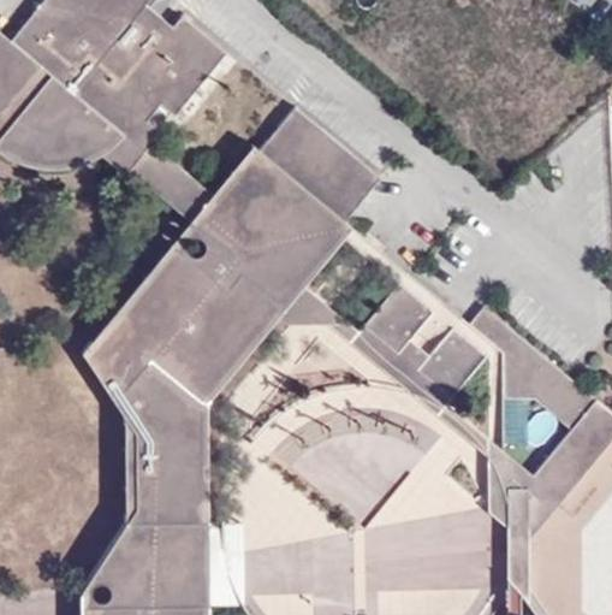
[(90,163),(107,154),(190,223),(213,196),(153,148),(164,135),(149,122),(164,104),(179,116),(230,55),(183,17),(171,33),(142,10),(149,0),(43,0),(13,37),(0,25),(0,148),(3,151),(11,158),(25,163),(36,166),(49,169),(63,169),(79,166),(90,163)]
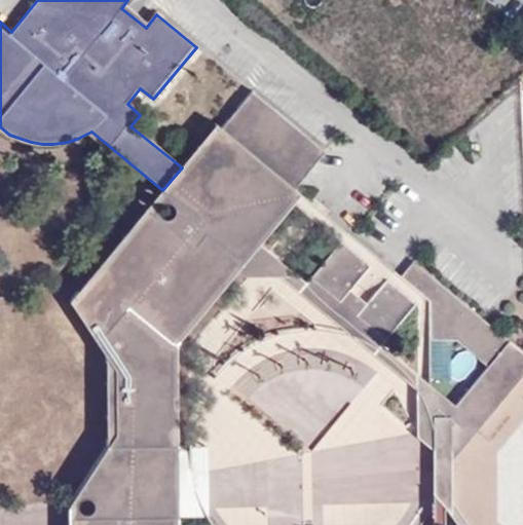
[(100,455),(68,503),(67,512),(68,524),(67,524),(179,524),(180,518),(180,441),(180,391),(179,343),(235,277),(303,198),(297,192),(327,157),(255,96),(224,133),(217,126),(182,167),(162,190),(139,219),(69,301),(100,347),(116,371),(116,433),(100,455)]
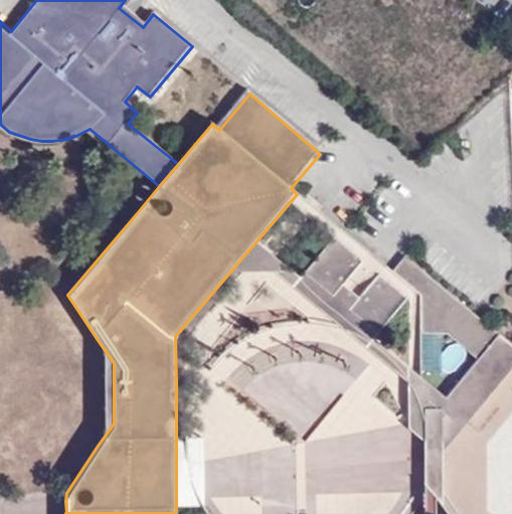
[(336,239),(305,279),(331,302),(363,263),(336,239)]
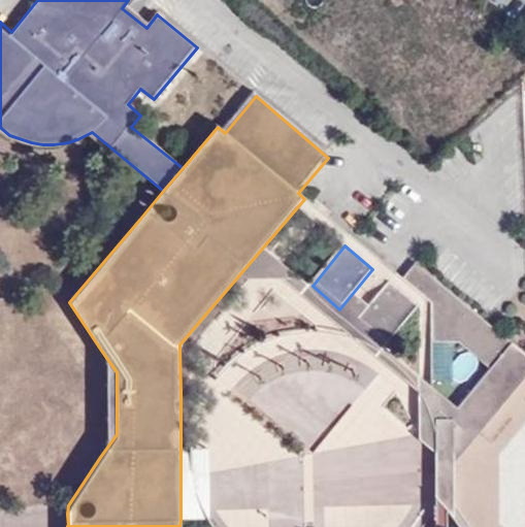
[(524,382),(524,356),(419,266),(405,280),(434,302),(435,341),(455,340),(487,369),(454,409),(455,463),(524,382)]
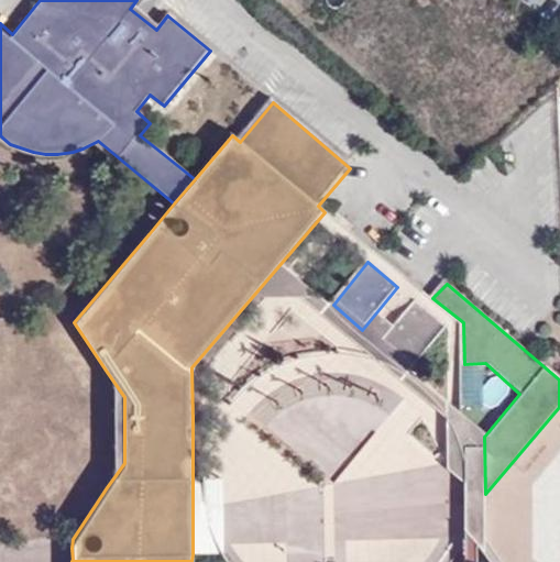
[(379,344),(414,301),(397,287),(362,330),(379,344)]
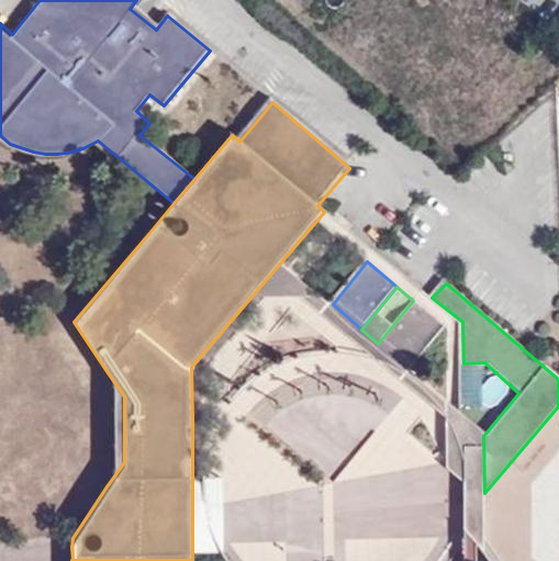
[(411,371),(446,327),(413,301),(378,344),(411,371)]
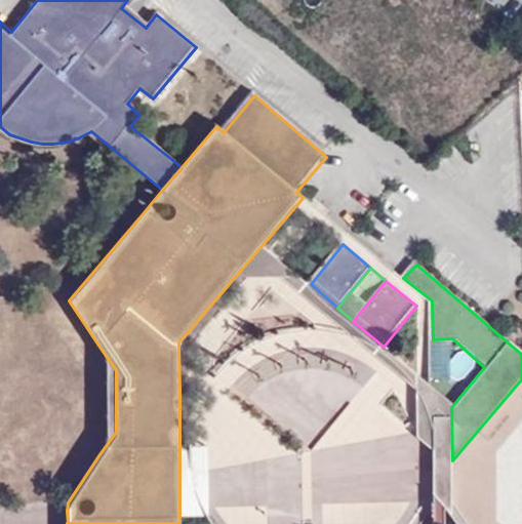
[(99,347),(99,454),(116,432),(116,370),(99,347)]
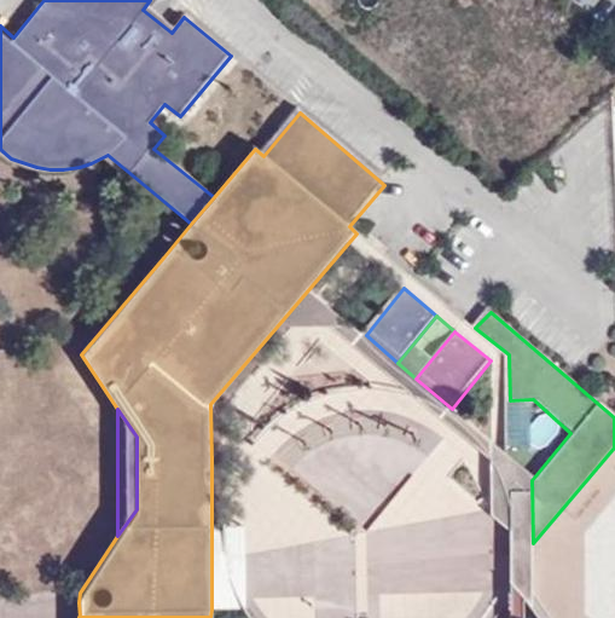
[(533,543),(532,480),(487,442),(487,515),(508,530),(509,617),(521,617),(522,601),(533,617),(549,617),(543,606),(529,589),(531,566),(533,543)]
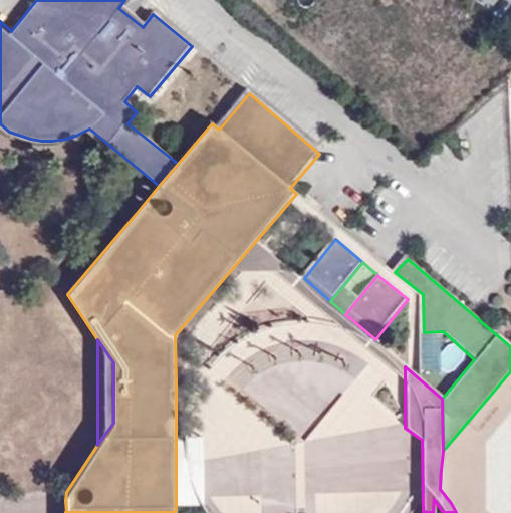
[(206,506),(206,431),(176,431),(176,506),(206,506)]
